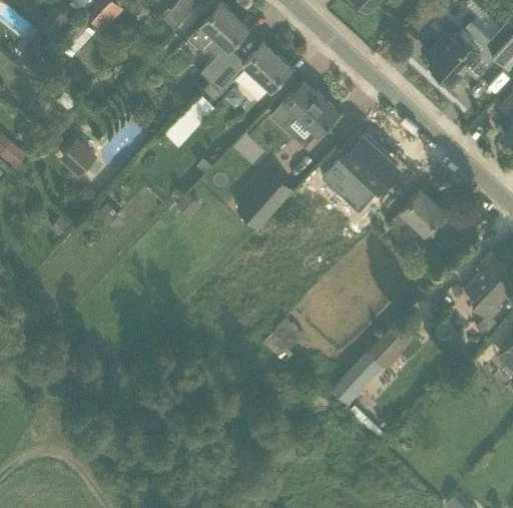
[(80,0),(74,0),(69,6),(79,14),(86,5),(80,0)]
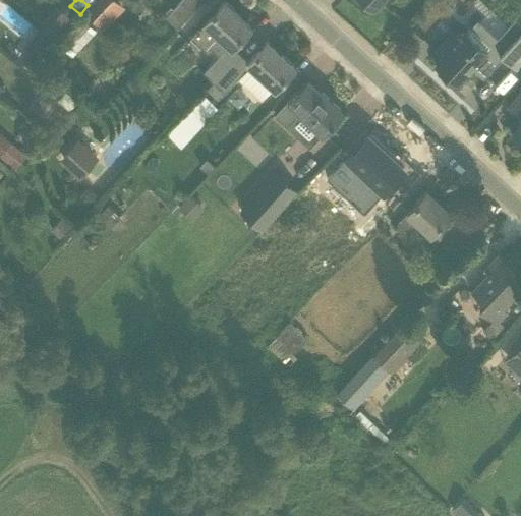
[(112,0),(99,0),(84,15),(104,34),(125,12),(112,0)]
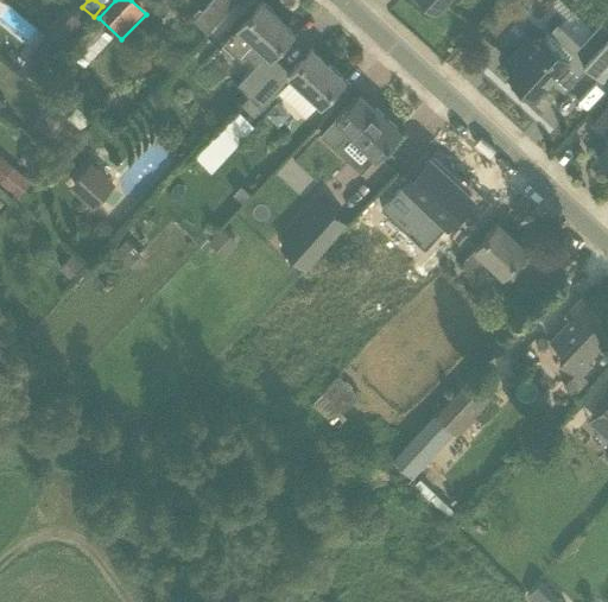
[(216,0),(194,25),(208,37),(239,5),(233,0),(216,0)]
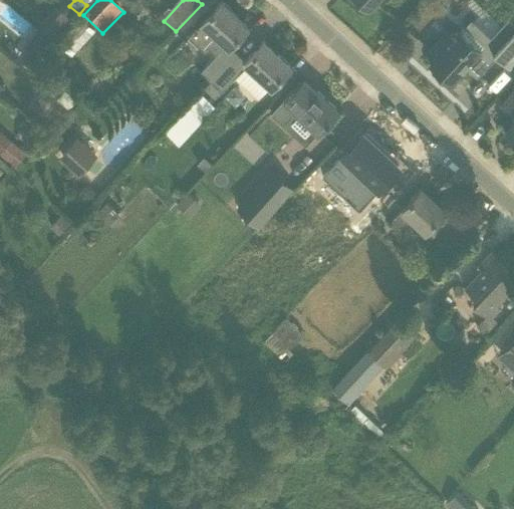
[(357,0),(370,12),(381,0),(357,0)]
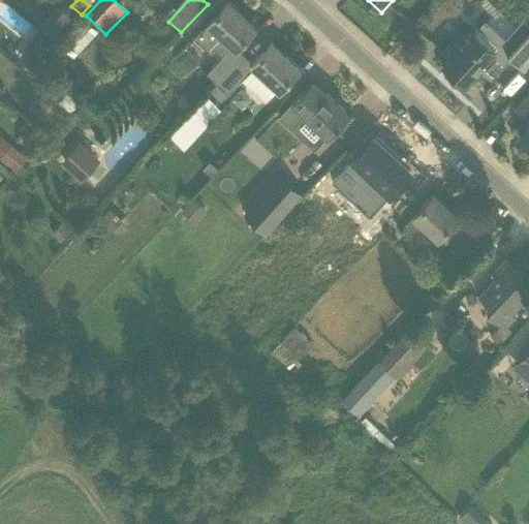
[(213,51),(222,59),(206,78),(218,88),(245,59),(237,51),(255,30),(227,5),(194,41),(210,55),(213,51)]
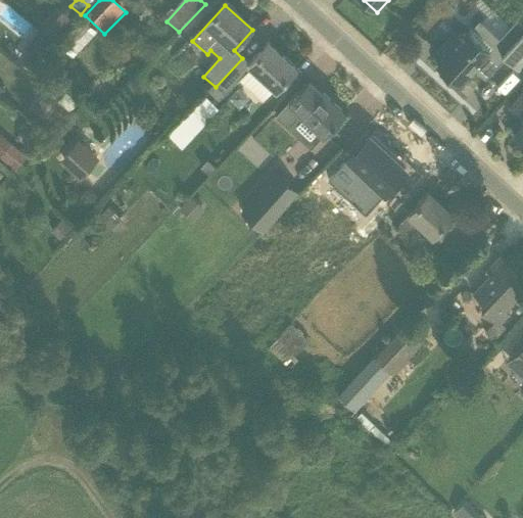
[(58,10),(41,29),(55,42),(73,22),(58,10)]
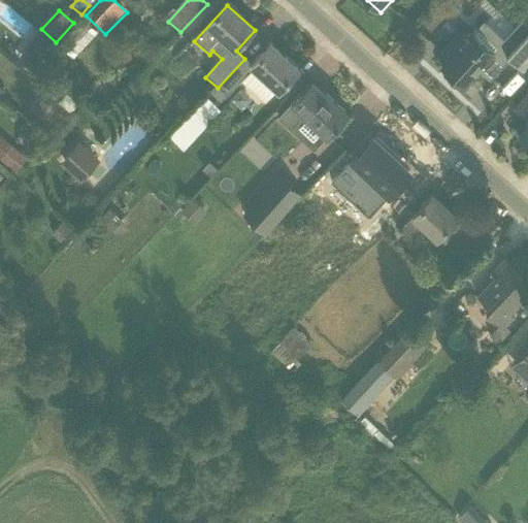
[(446,66),(442,69),(463,89),(479,72),(490,84),(510,62),(522,73),(527,66),(527,25),(524,21),(504,42),(485,24),(466,42),(459,36),(437,59),(446,66)]
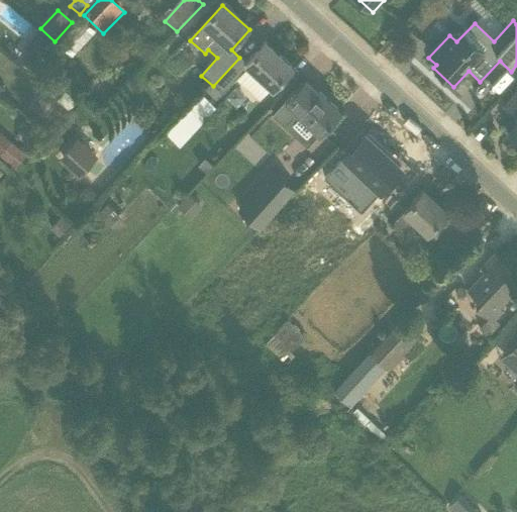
[(239,58),(213,86),(223,96),(224,96),(237,83),(259,103),(272,89),(274,90),(293,70),(266,45),(247,65),(239,58)]
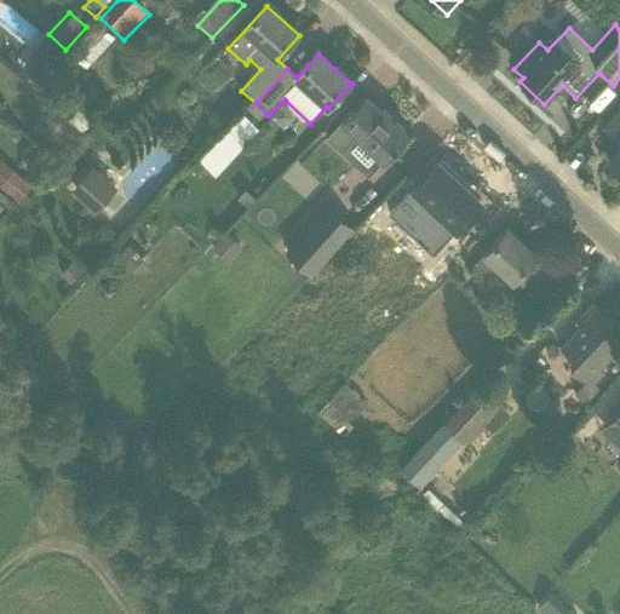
[(343,124),(327,141),(328,142),(342,154),(357,137),(372,150),(384,162),(385,162),(408,137),(395,125),(366,98),(343,124)]
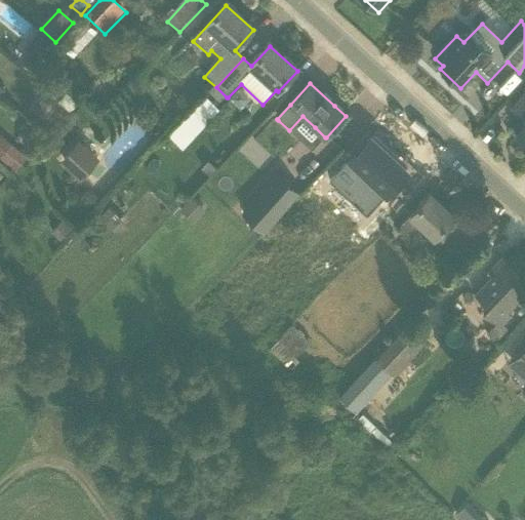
[(524,95),(512,111),(524,123),(524,128),(516,138),(524,148),(524,95)]
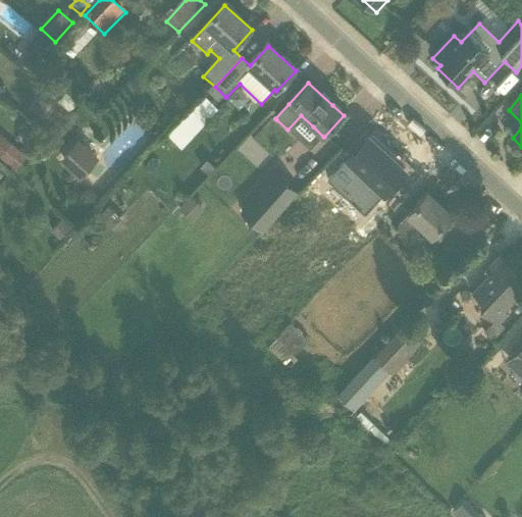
[(69,115),(77,106),(65,96),(58,105),(69,115)]
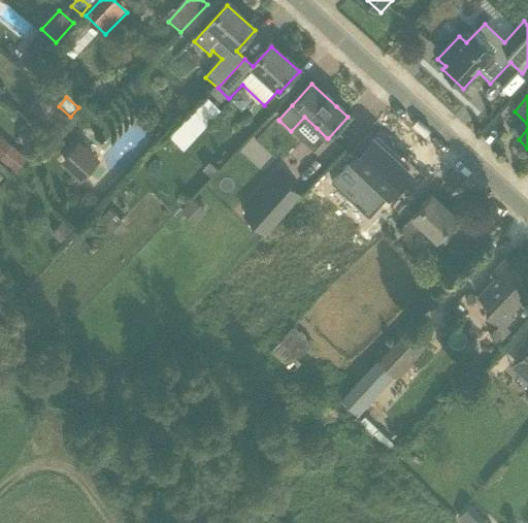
[(205,97),(168,137),(184,151),(221,110),(205,97)]
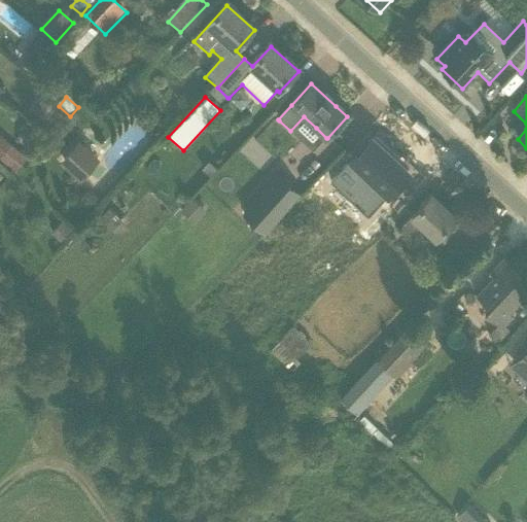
[(0,137),(0,162),(14,174),(16,176),(28,162),(11,147),(0,137)]
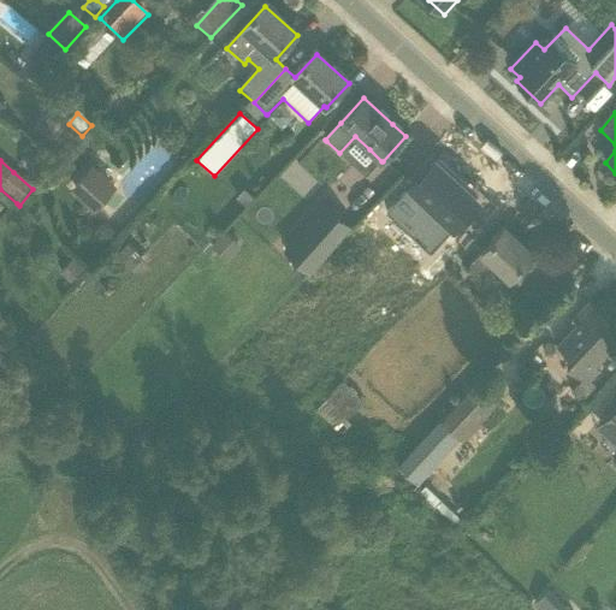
[(386,161),(365,181),(379,196),(401,178),(386,161)]
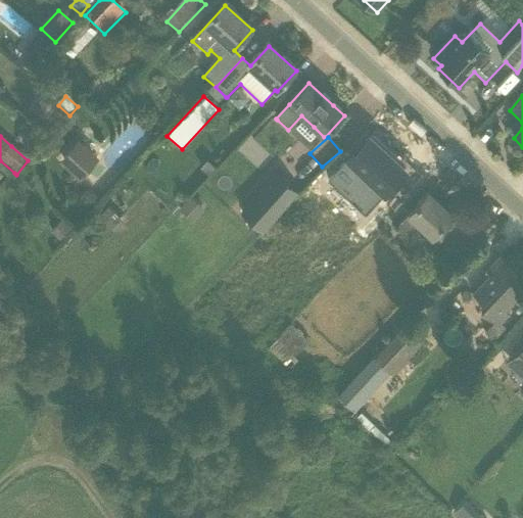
[(368,137),(328,182),(366,217),(407,173),(368,137)]
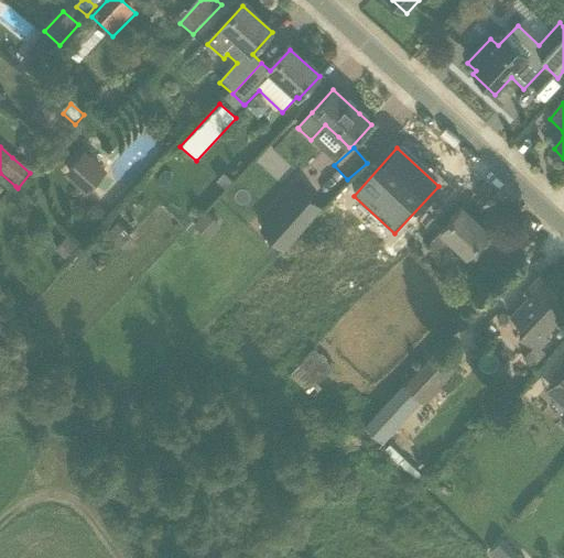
[(86,198),(106,174),(84,154),(63,177),(86,198)]
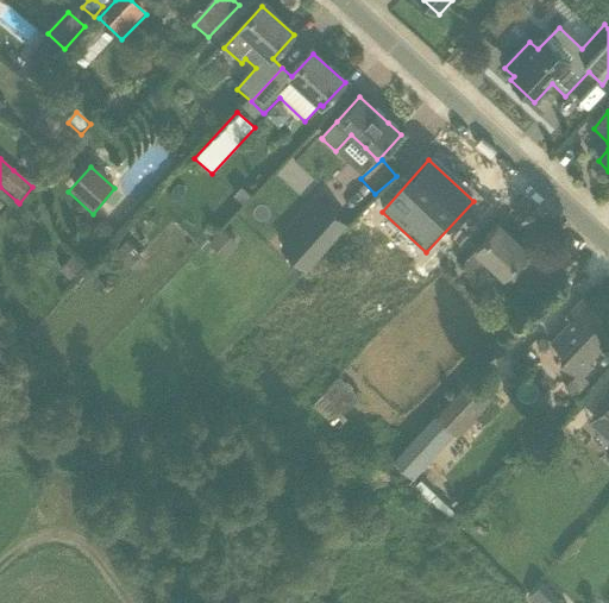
[(331,246),(333,243),(347,227),(322,202),(278,250),(306,274),(331,246)]
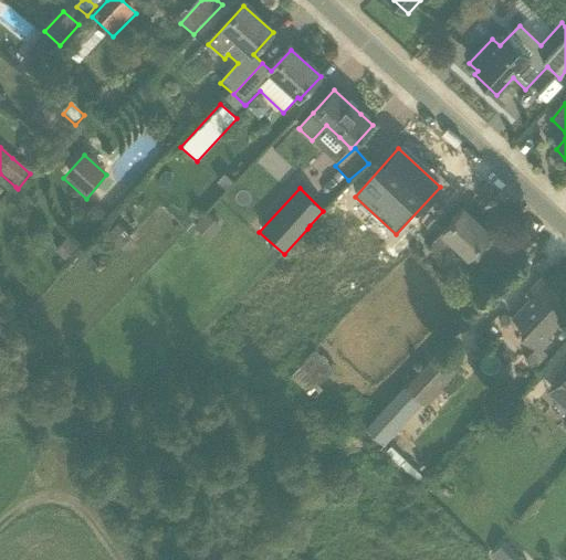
[(327,247),(359,218),(342,200),(311,230),(327,247)]
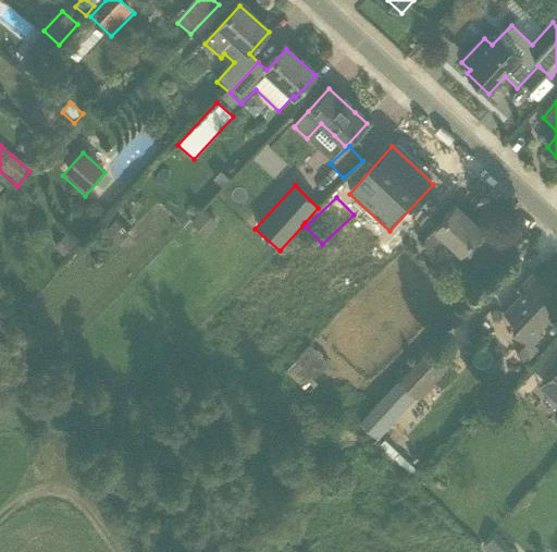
[(482,231),(456,207),(435,230),(436,231),(422,246),(434,257),(448,242),(461,254),(482,231)]
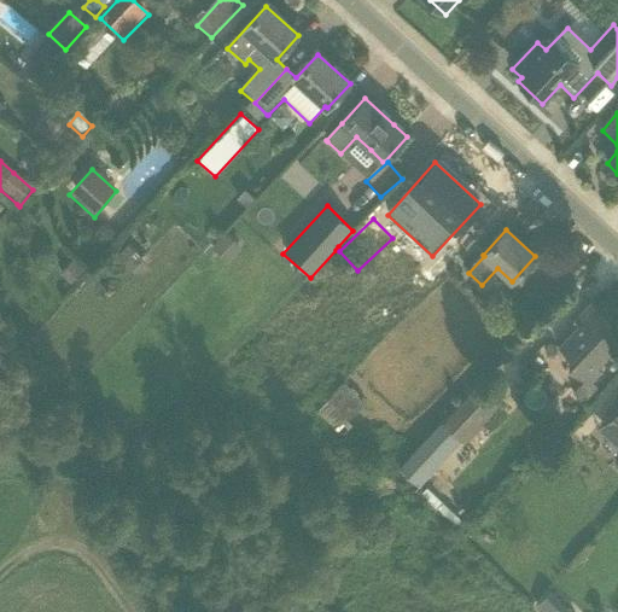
[(226,234),(211,250),(228,266),(243,250),(226,234)]
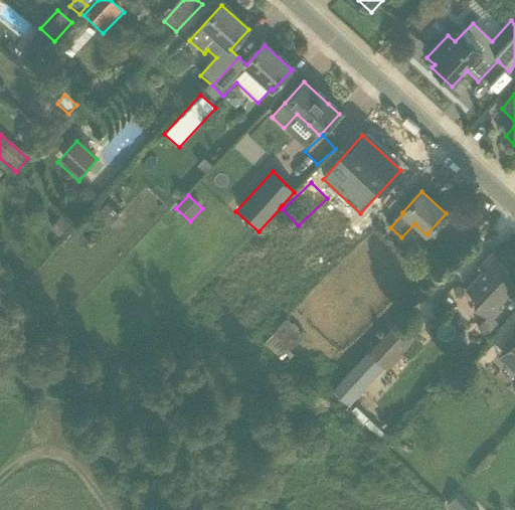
[(61,218),(50,230),(59,239),(70,227),(61,218)]
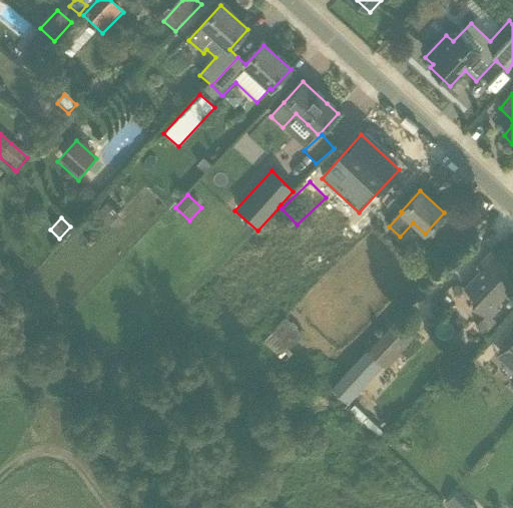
[(512,276),(490,255),(477,269),(481,273),(464,291),(476,303),(472,307),(485,319),(475,330),(485,338),(496,325),(491,320),(499,311),(496,308),(512,289),(512,276)]
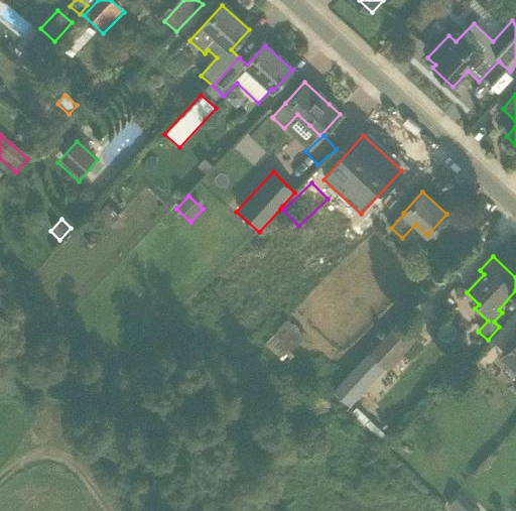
[(514,315),(515,312),(515,307),(512,304),(507,309),(514,315)]
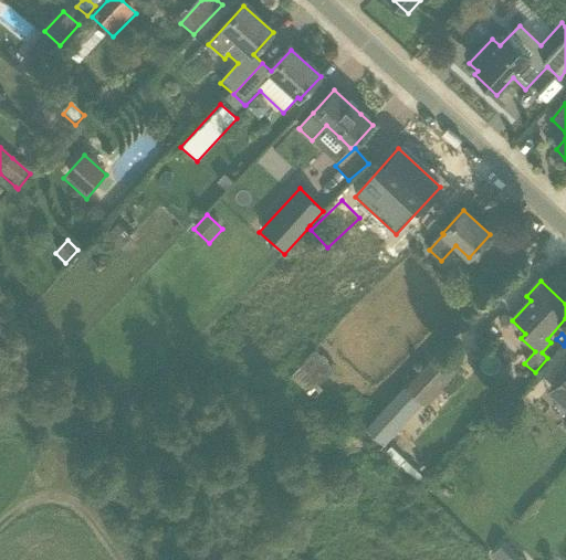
[(315,351),(299,368),(318,388),(335,371),(315,351)]
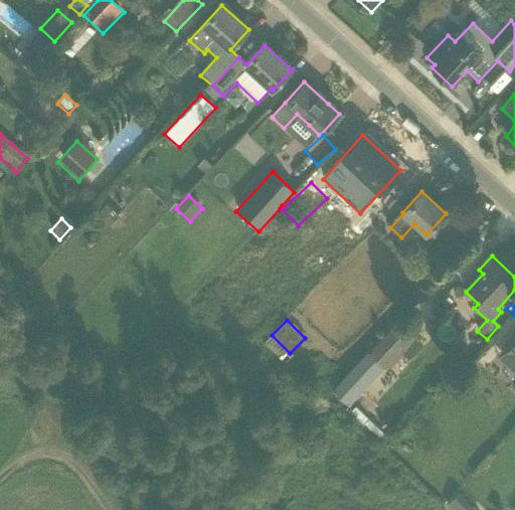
[(399,321),(332,392),(348,407),(383,370),(415,336),(399,321)]
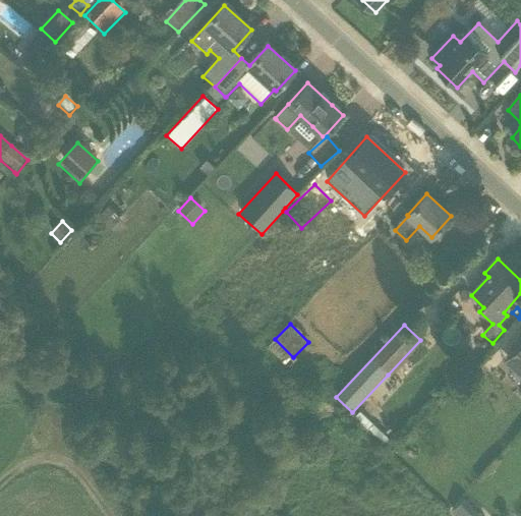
[(463,515),(471,508),(464,501),(451,515),(463,515)]
